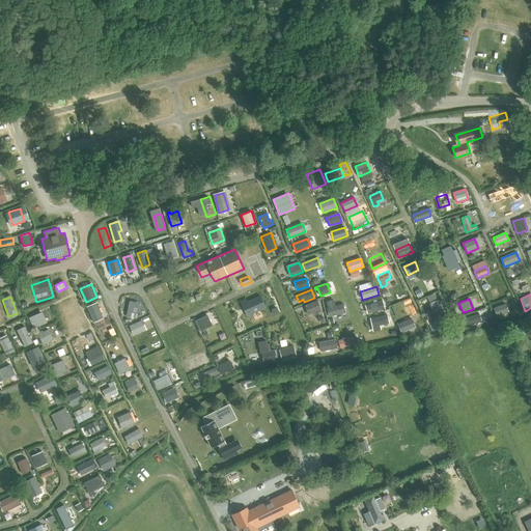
[(308,314),(319,310),(316,301),(305,306),(308,314)]
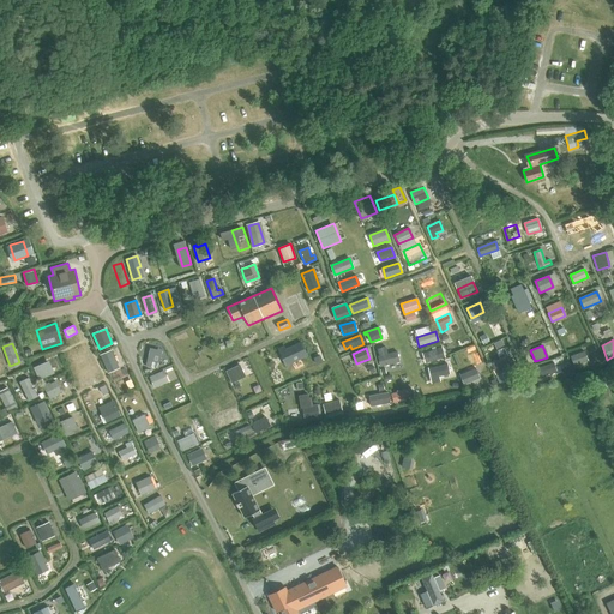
[(427,362),(445,357),(441,348),(423,353),(427,362)]
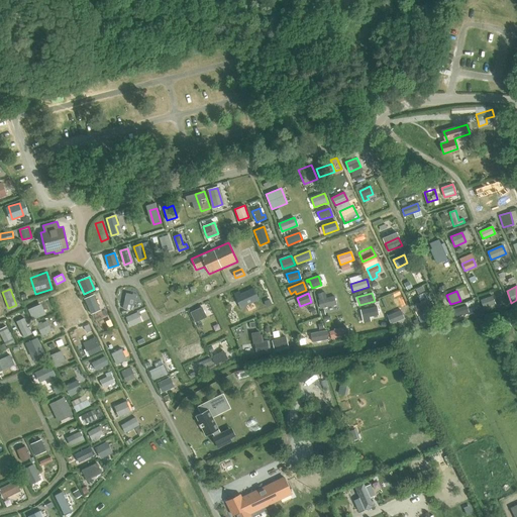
[(89,310),(98,306),(93,295),(84,299),(89,310)]
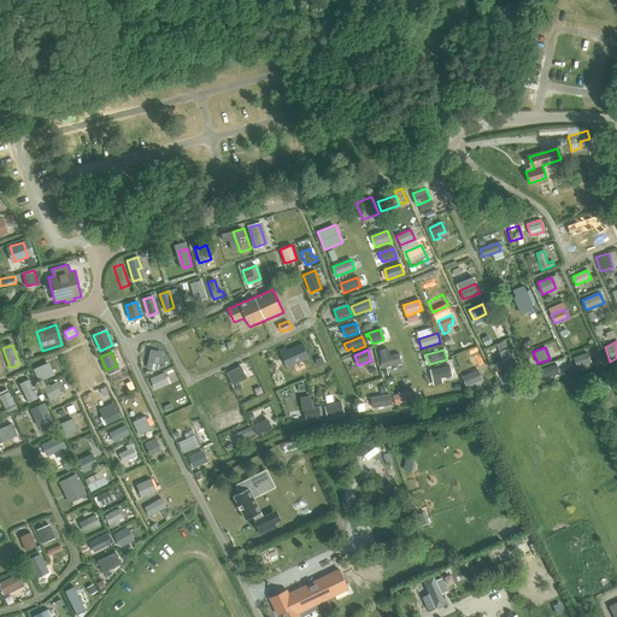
[(146,368),(159,370),(162,354),(150,352),(146,368)]
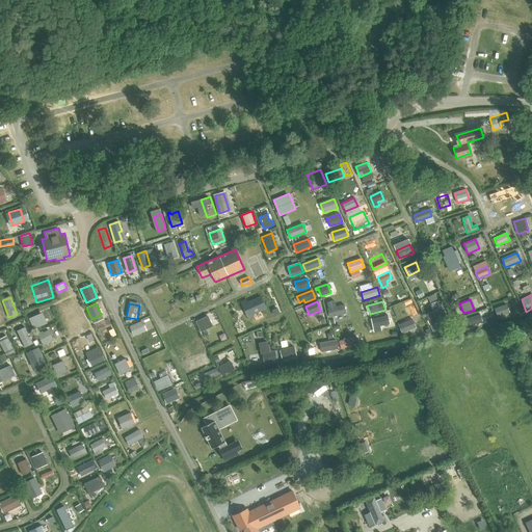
[(344,304),(327,309),(329,318),(346,314),(344,304)]
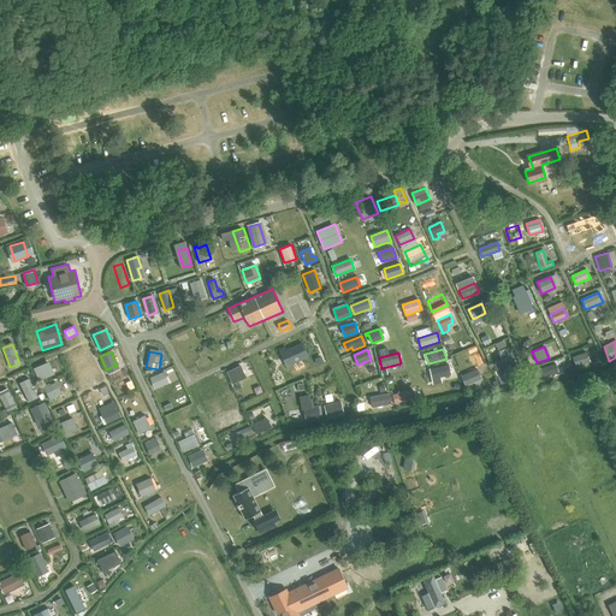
[(575,367),(590,362),(586,353),(573,357),(575,367)]
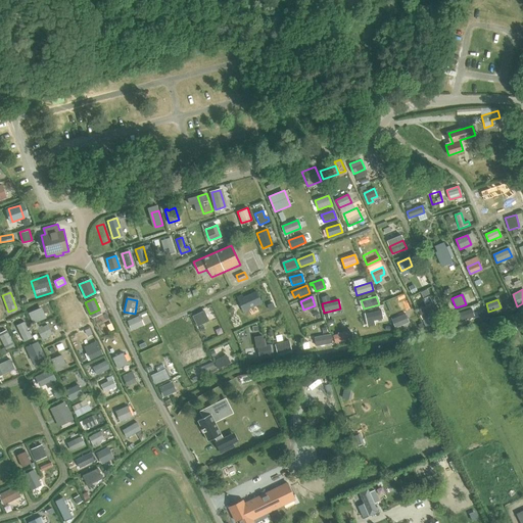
[(422,320),(437,313),(432,303),(418,311),(422,320)]
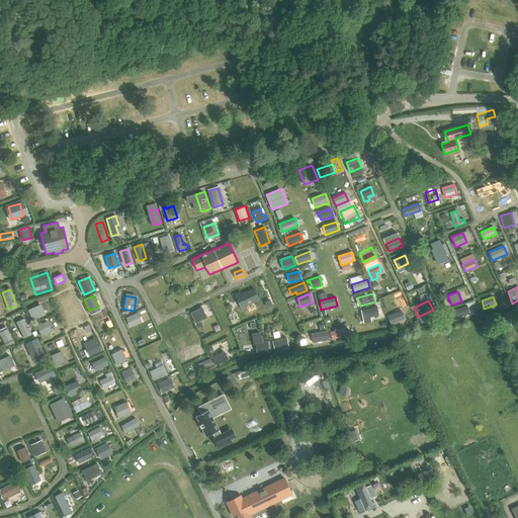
[(32,320),(44,315),(39,306),(28,311),(32,320)]
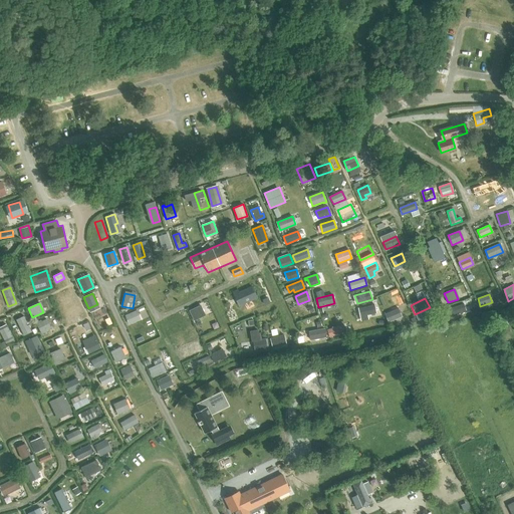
[(450,315),(466,310),(463,304),(448,309),(450,315)]
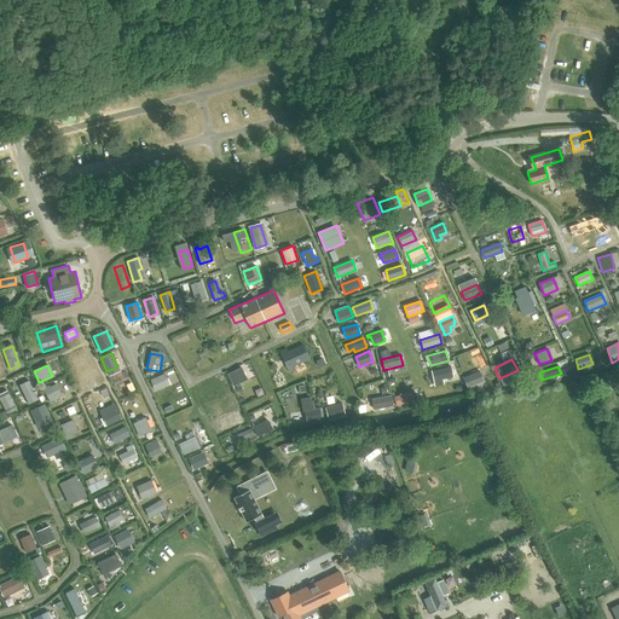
[(233,386),(247,380),(241,368),(229,374),(233,386)]
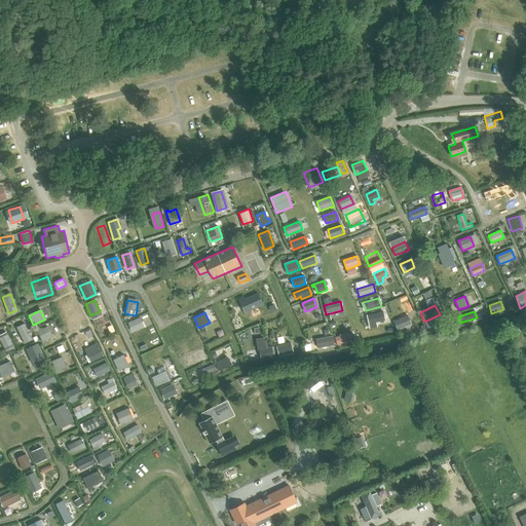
[(369,324),(385,321),(383,312),(367,315),(369,324)]
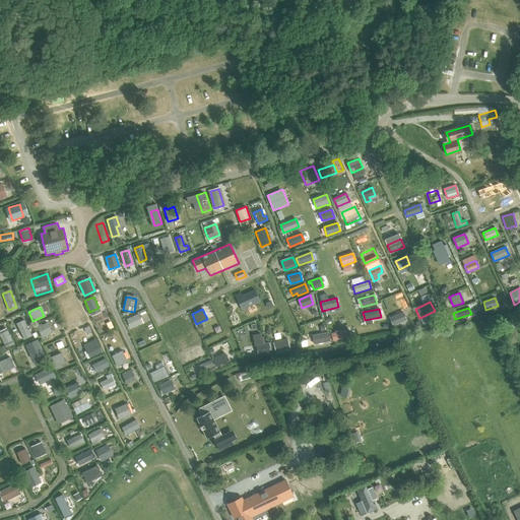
[(393,326),(406,320),(402,312),(390,318),(393,326)]
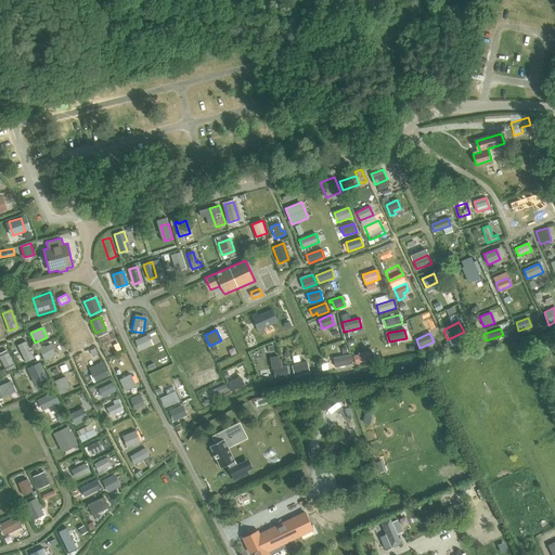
[(140,349),(152,345),(147,336),(136,341),(140,349)]
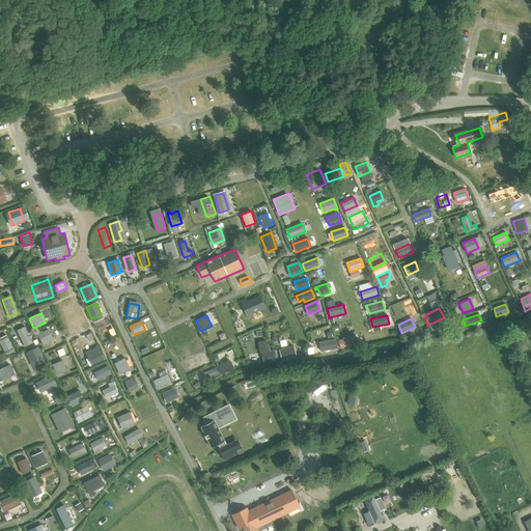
[(180,328),(185,337),(198,332),(194,323),(180,328)]
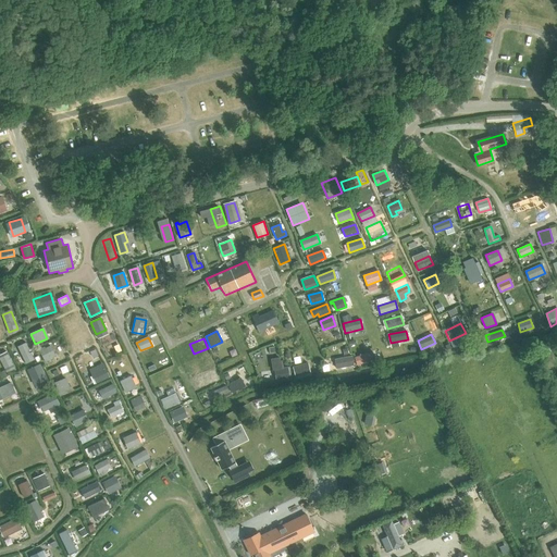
[(26,363),(34,359),(26,343),(17,346),(26,363)]
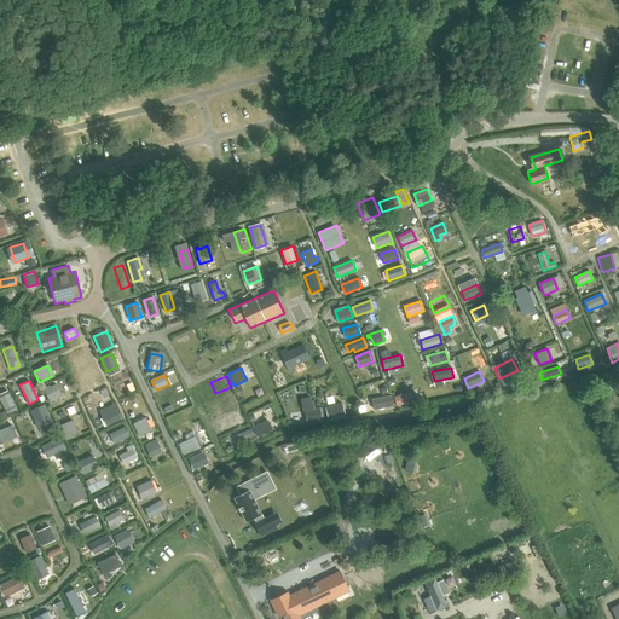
[(50,403),(58,399),(57,397),(62,394),(56,385),(50,387),(48,386),(44,388),(50,403)]
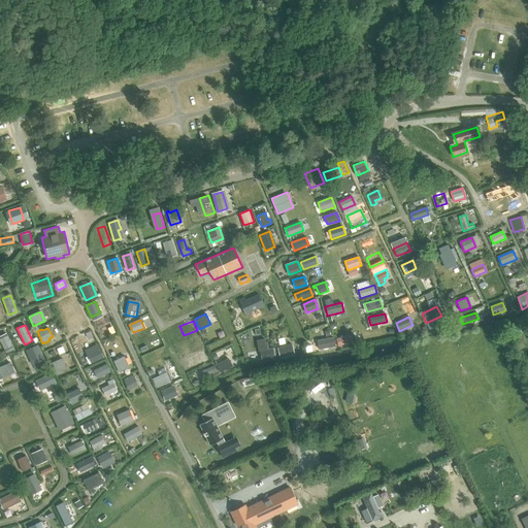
[(13,350),(6,333),(0,336),(0,339),(6,353),(13,350)]
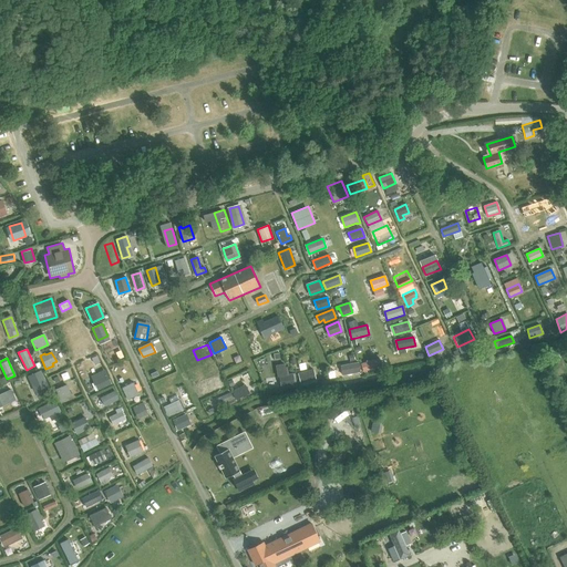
[(363,371),(381,367),(379,359),(361,363),(363,371)]
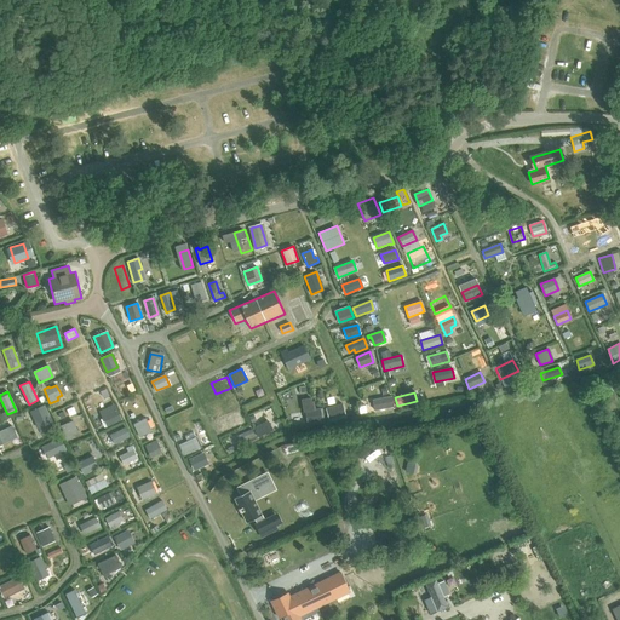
[(216,402),(222,414),(241,406),(235,394),(216,402)]
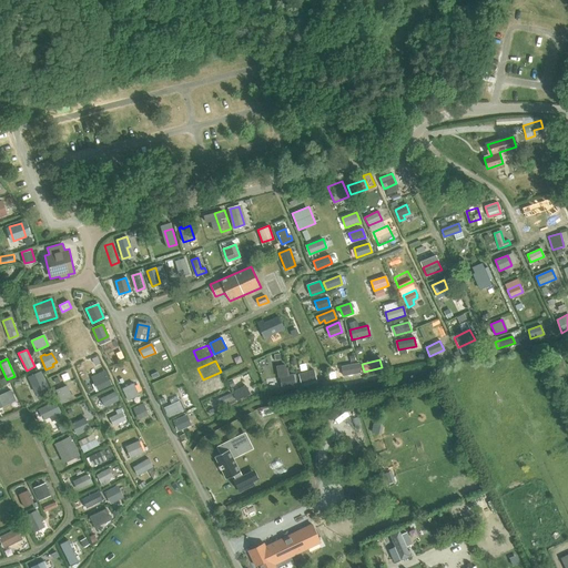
[(343,375),(361,372),(358,363),(342,366),(343,375)]
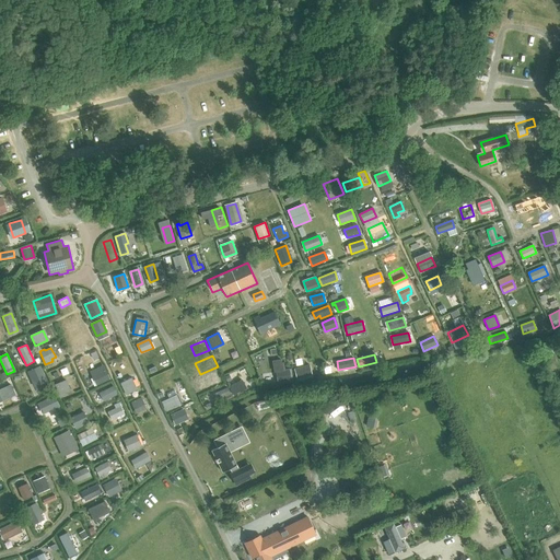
[(296,378),(312,374),(310,365),(294,369),(296,378)]
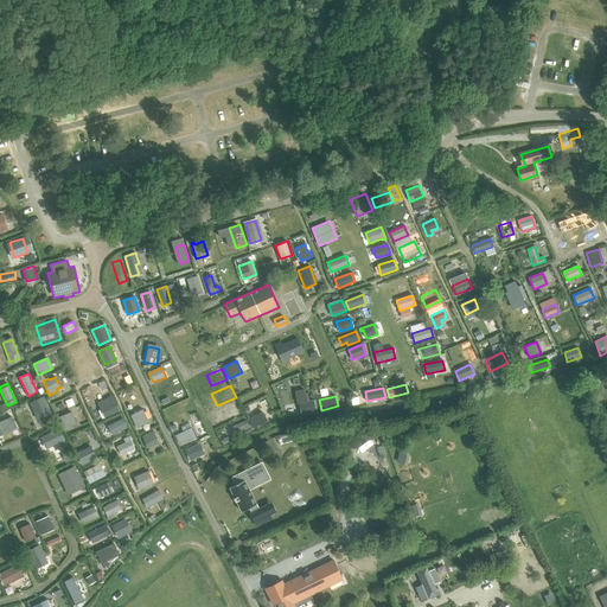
[(37,419),(50,413),(43,397),(30,403),(37,419)]
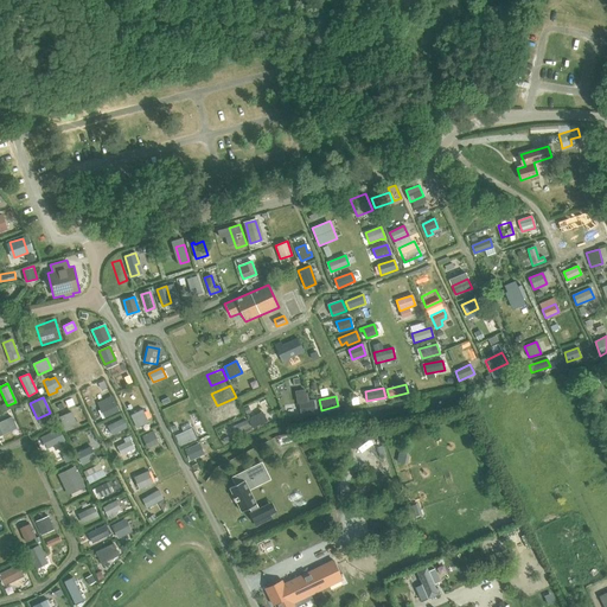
[(301,414),(315,411),(313,400),(299,402),(301,414)]
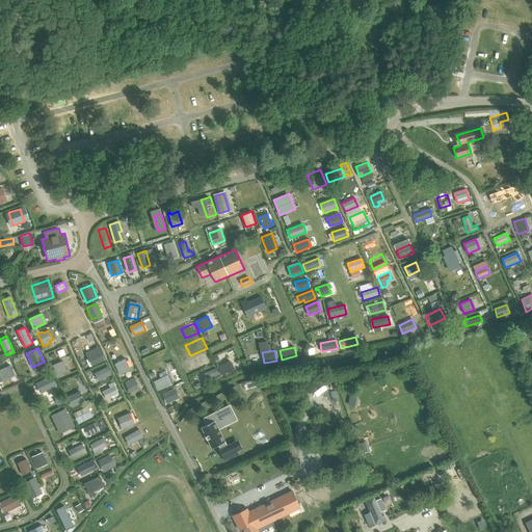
[(92,366),(104,361),(99,351),(87,356),(92,366)]
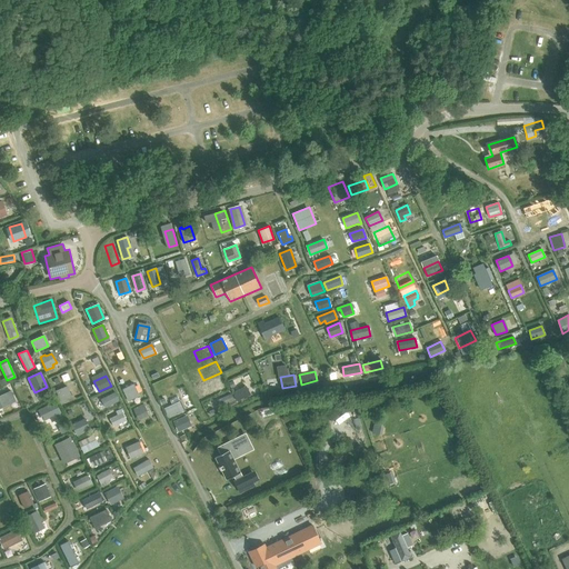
[(223,377),(208,382),(211,392),(227,387),(223,377)]
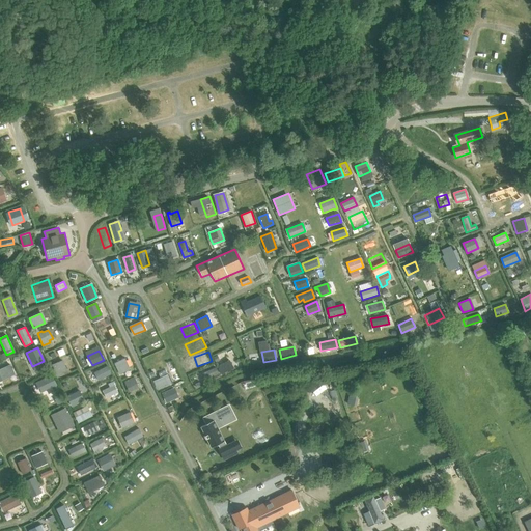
[(119,373),(130,369),(124,358),(114,363),(119,373)]
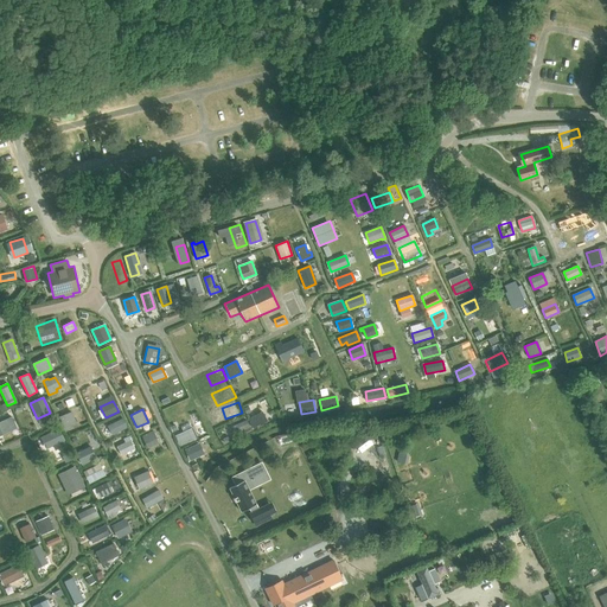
[(254,428),(267,421),(262,411),(248,419),(254,428)]
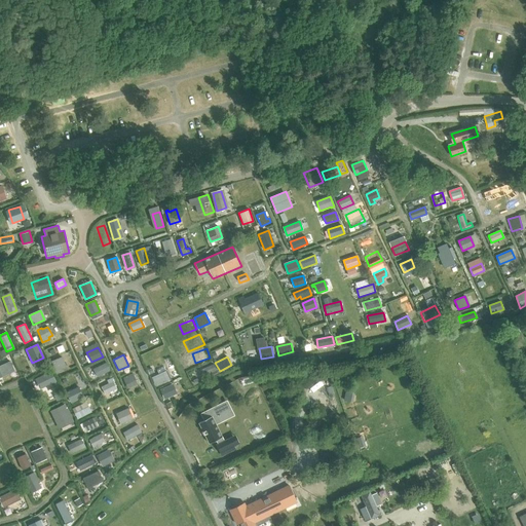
[(61,369),(66,367),(62,358),(51,362),(57,373),(62,370),(61,369)]
